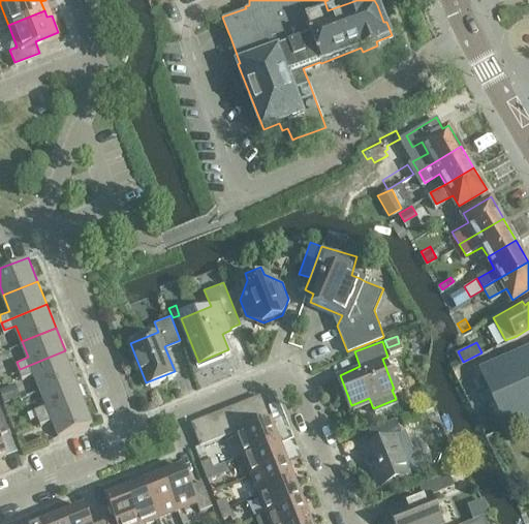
[(528,344),(479,368),(506,426),(528,414),(528,344)]
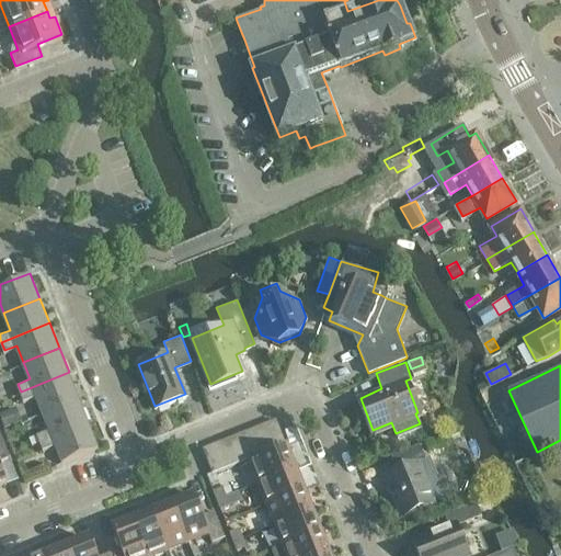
[(21,392),(24,398),(35,394),(43,410),(78,396),(69,372),(21,392)]
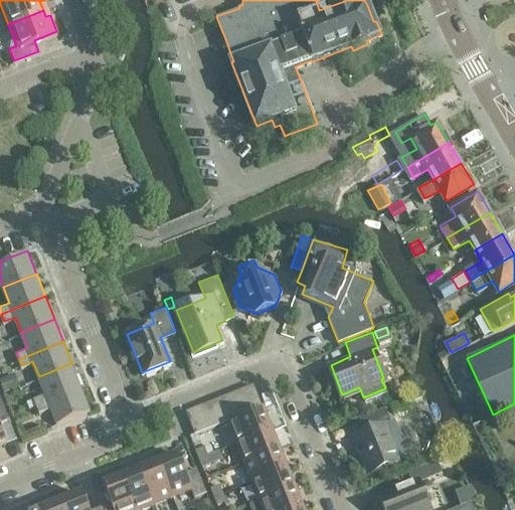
[(71,363),(39,376),(45,391),(34,396),(36,403),(80,386),(71,363)]
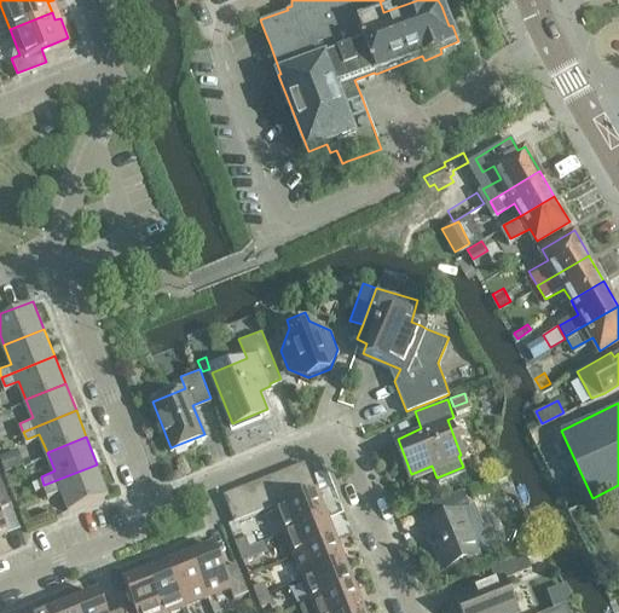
[(17,446),(0,452),(0,455),(6,469),(23,462),(17,446)]
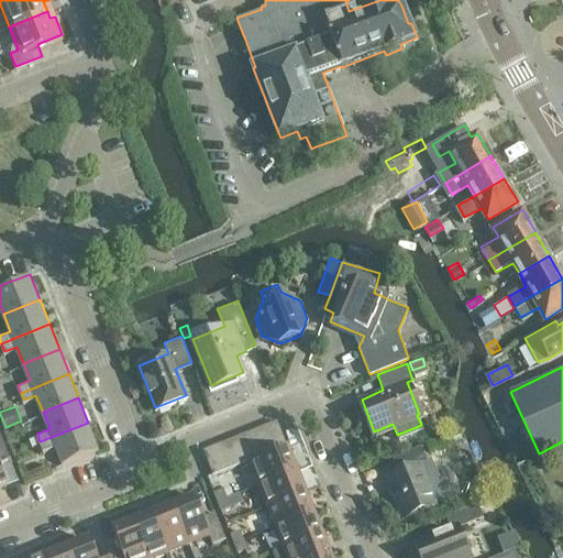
[(274,447),(286,442),(276,417),(264,422),(274,447)]
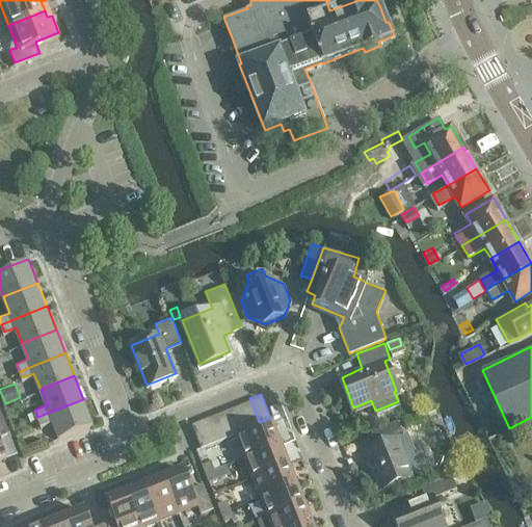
[(259,422),(249,398),(238,403),(247,427),(259,422)]
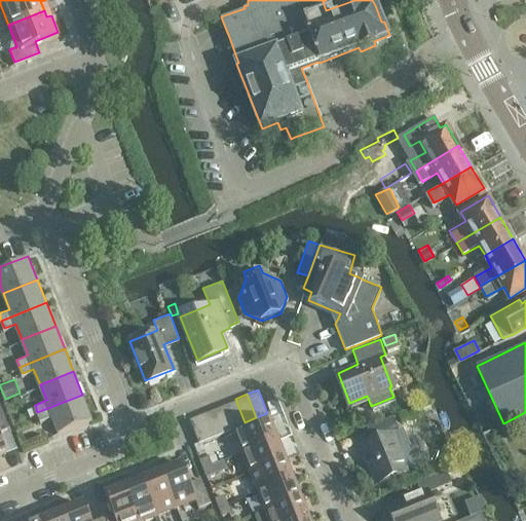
[(82,395),(37,412),(40,419),(51,415),(58,432),(92,418),(82,395)]
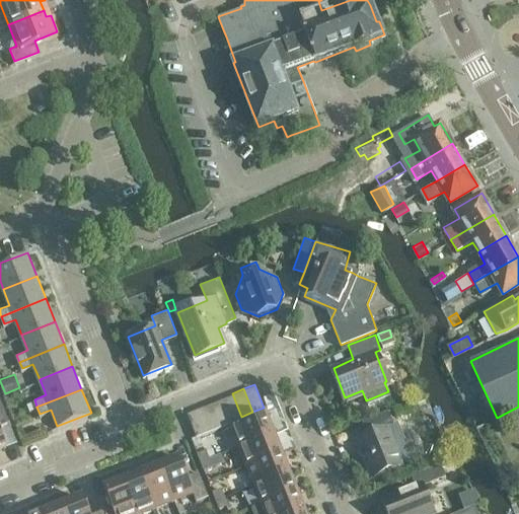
[(241,417),(232,393),(221,397),(229,421),(241,417)]
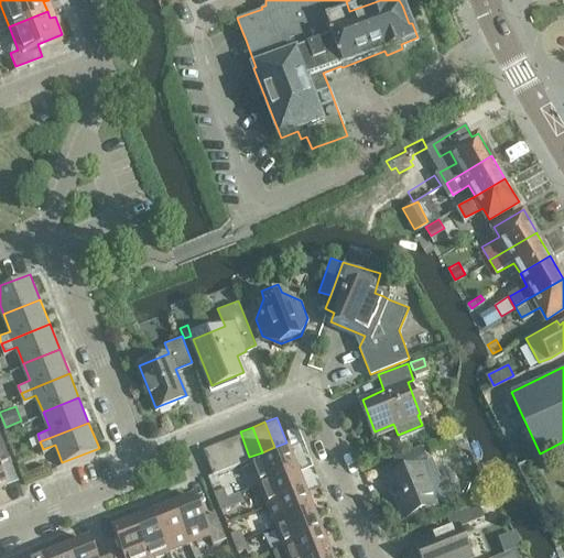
[(0,460),(10,457),(10,456),(0,431),(0,483),(7,481),(0,465),(0,460)]
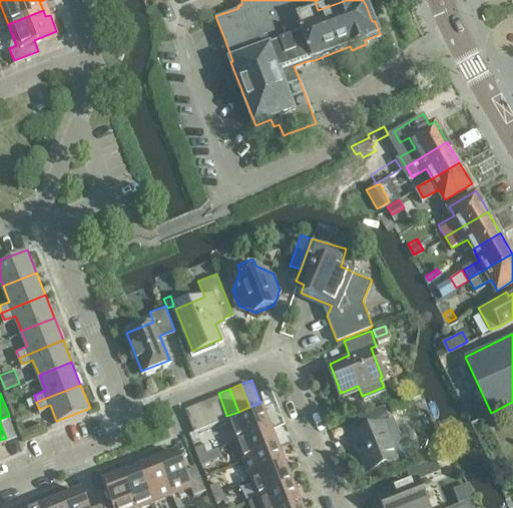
[(226,416),(218,393),(206,398),(215,421),(226,416)]
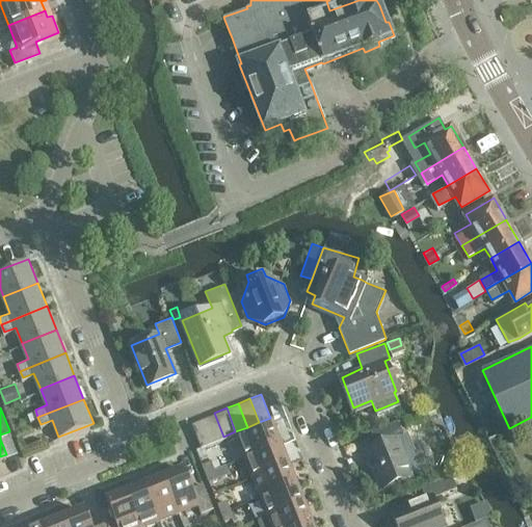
[(35,410),(28,413),(31,420),(37,417),(35,410)]
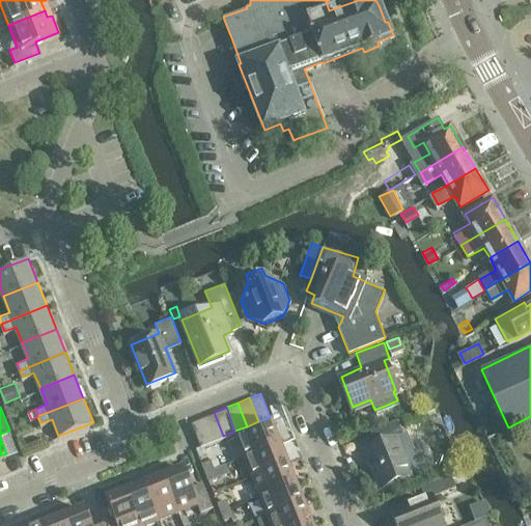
[(202,416),(212,440),(223,436),(214,412),(202,416)]
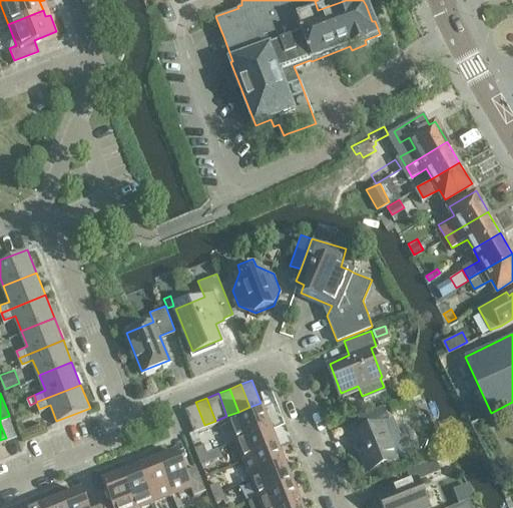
[(184,407),(193,429),(204,425),(195,402),(184,407)]
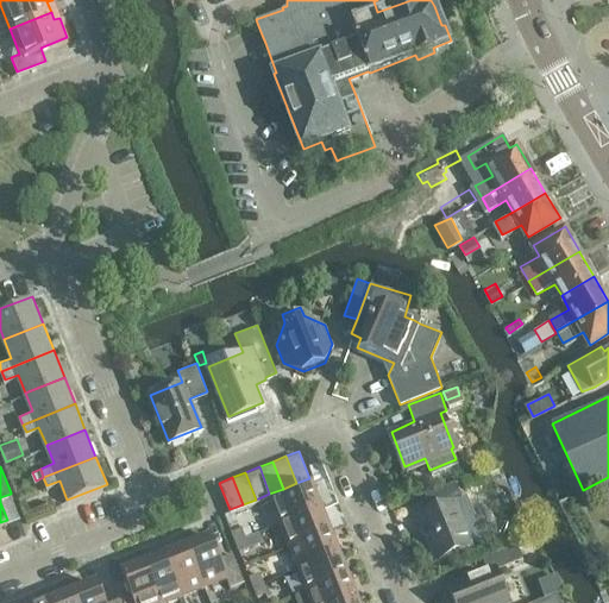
[(439,559),(472,544),(454,500),(463,496),(456,479),(425,492),(432,509),(420,514),(439,559)]
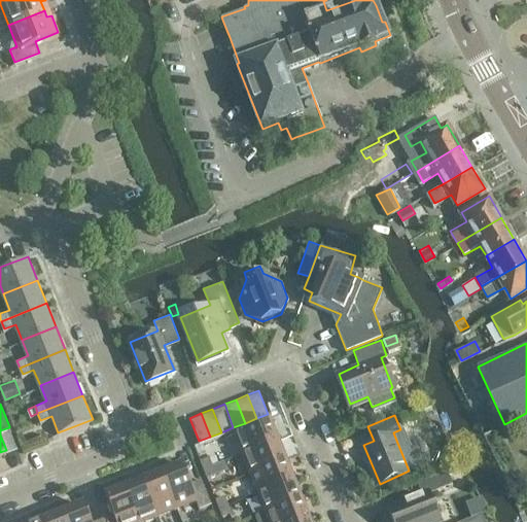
[(241,452),(278,438),(270,417),(233,431),(241,452)]
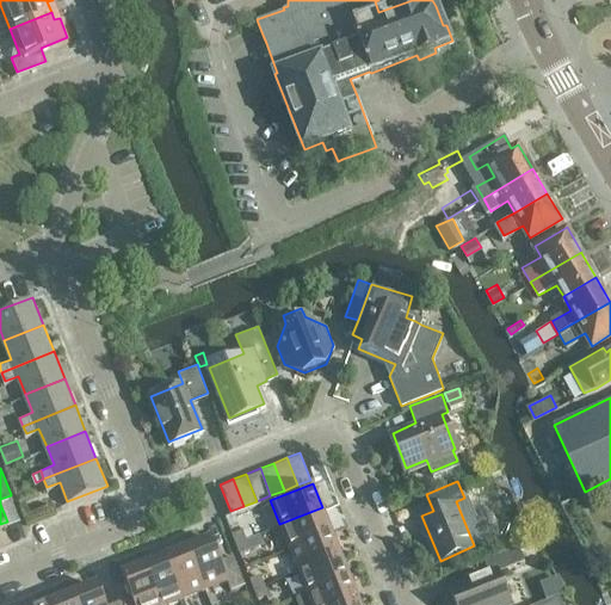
[(322,507),(279,524),(289,547),(331,530),(322,507)]
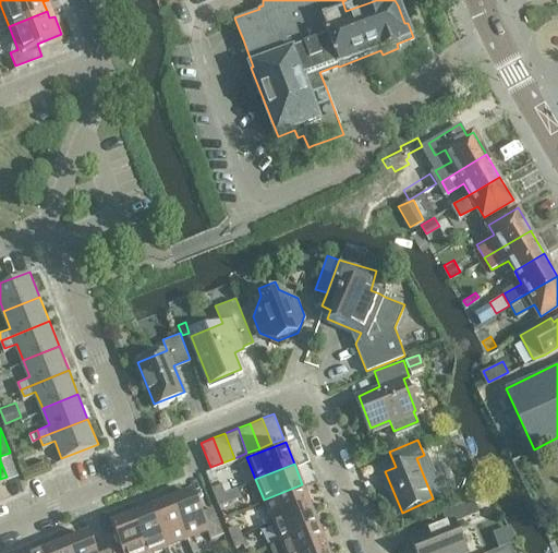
[(221,482),(225,491),(231,489),(228,480),(221,482)]
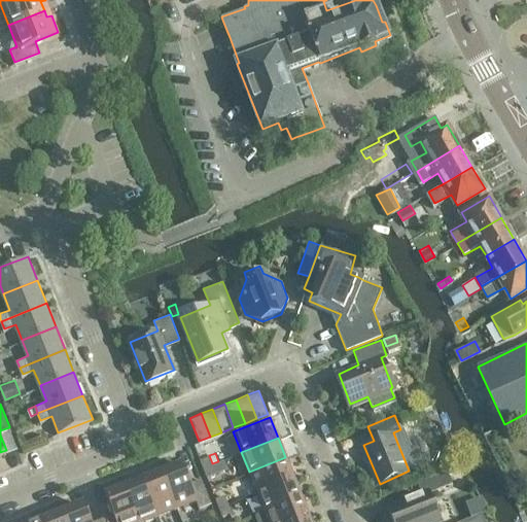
[(212,463),(209,454),(201,458),(204,466),(212,463)]
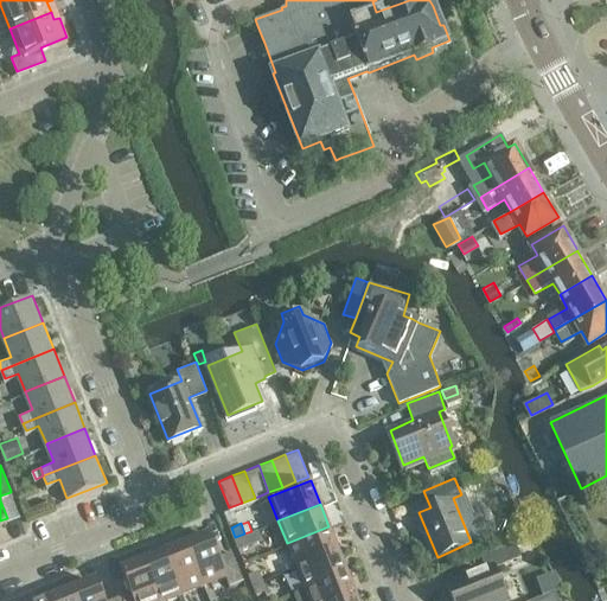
[(328,526),(287,543),(296,566),(337,549),(328,526)]
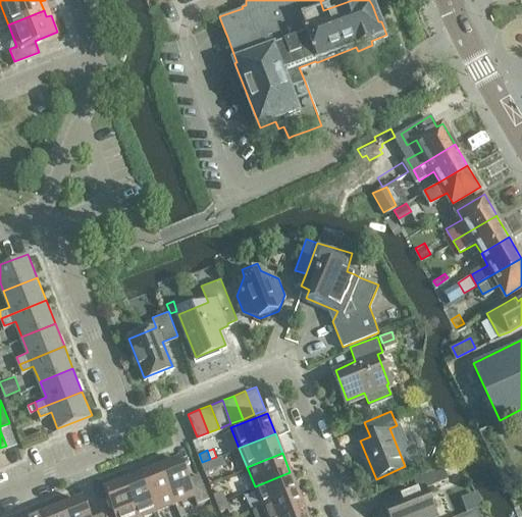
[(180,458),(161,465),(176,501),(194,494),(198,501),(209,497),(199,472),(189,476),(180,458)]
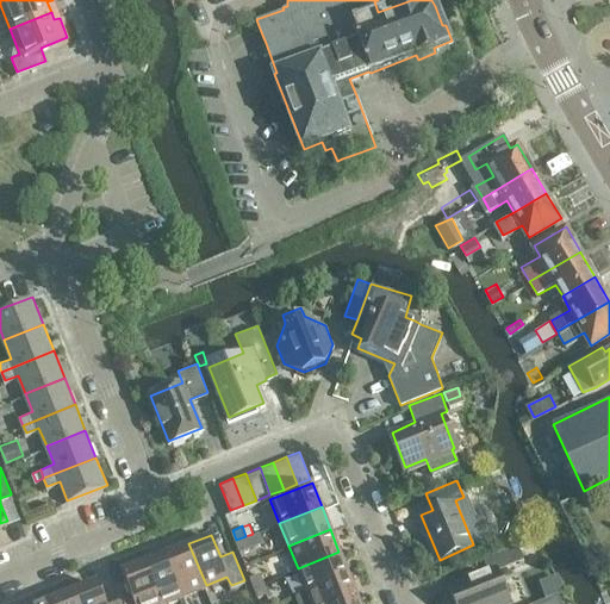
[(246,536),(236,540),(240,549),(249,545),(246,536)]
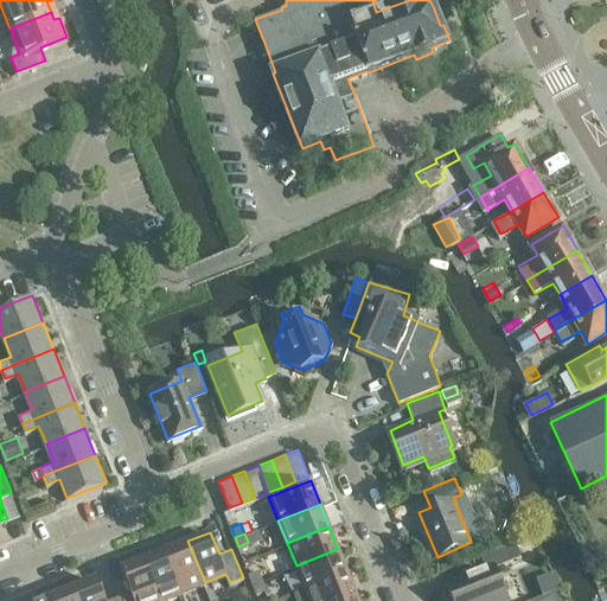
[(447,584),(453,600),(494,600),(506,596),(494,566),(521,555),(515,539),(480,552),(486,568),(447,584)]
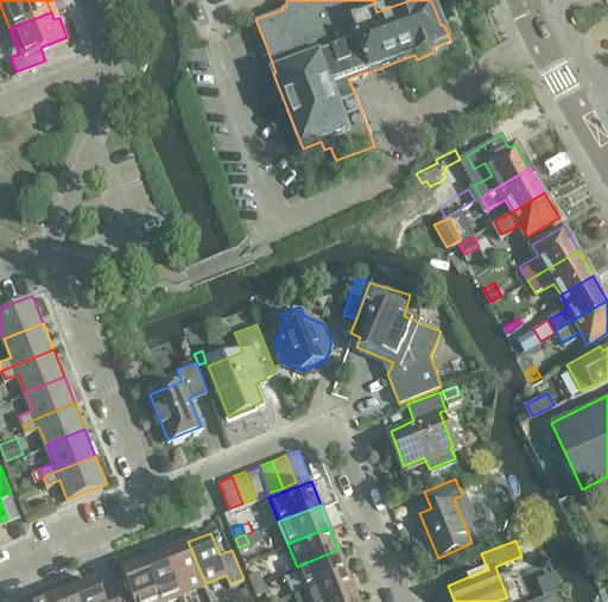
[(188,542),(166,551),(183,593),(206,583),(188,542)]
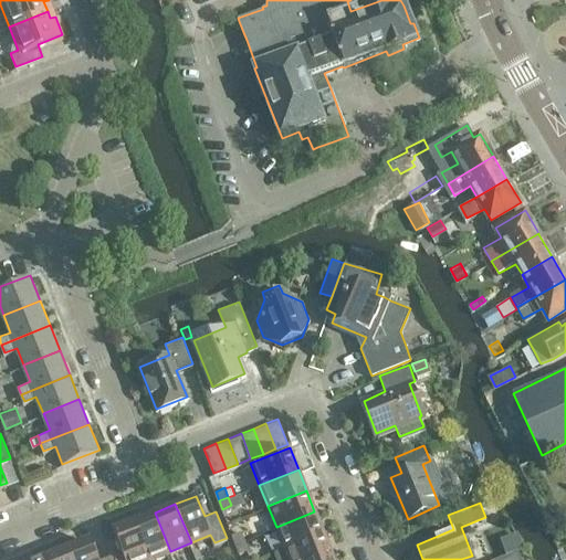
[(314,511),(276,527),(284,548),(323,532),(314,511)]
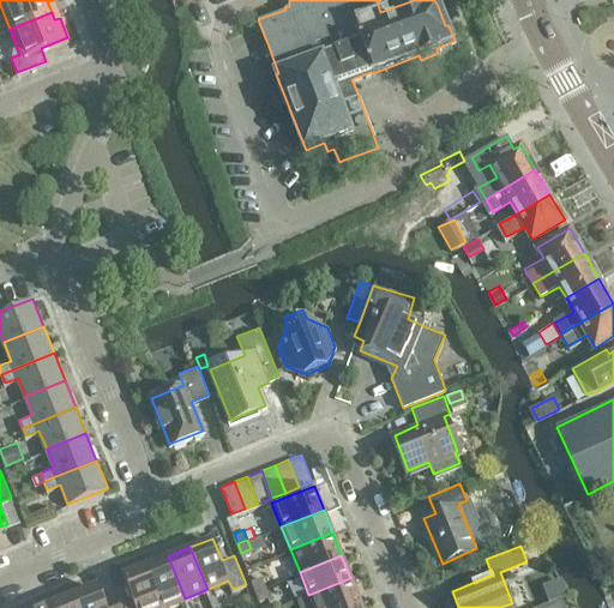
[(168,557),(145,565),(162,607),(185,599),(168,557)]
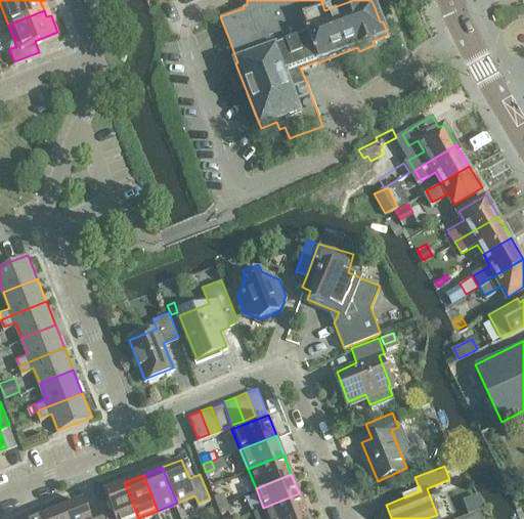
[(112,509),(101,513),(103,518),(138,518),(124,482),(104,490),(112,509)]
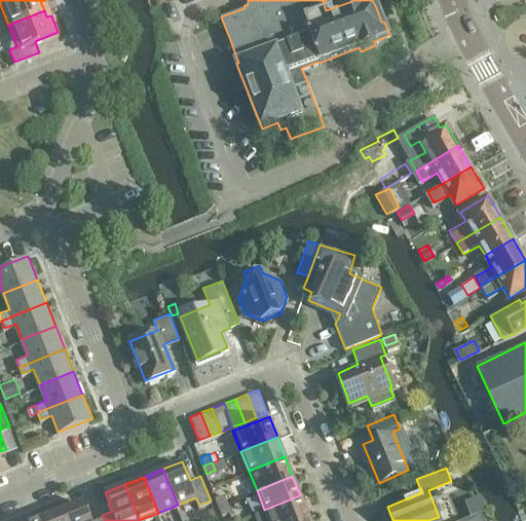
[(224,493),(216,497),(218,505),(227,501),(224,493)]
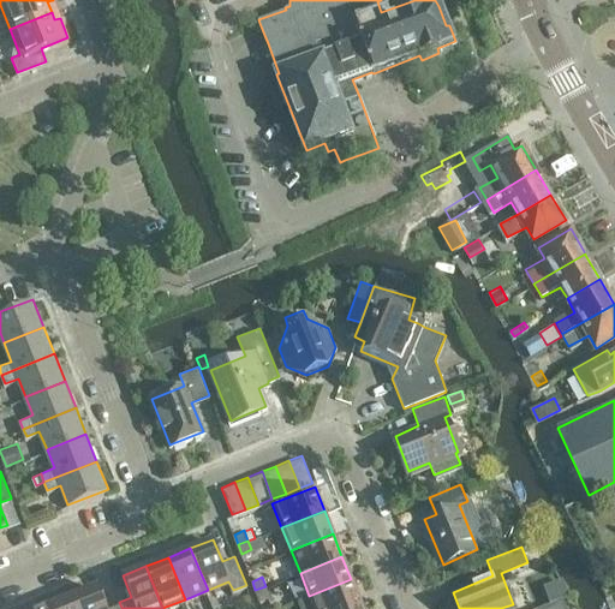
[(351,579),(309,596),(296,601),(299,608),(340,608),(359,602),(351,579)]
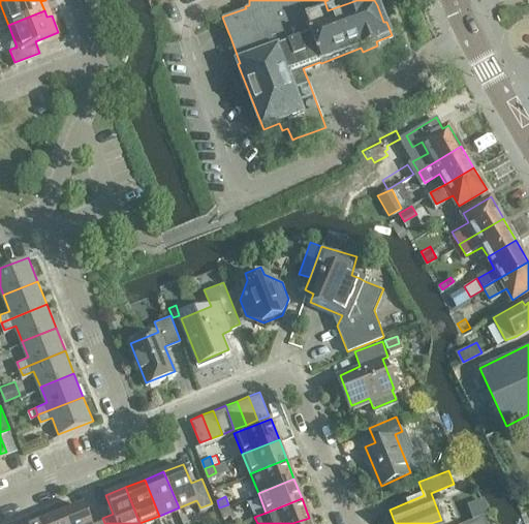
[(85,503),(63,512),(68,523),(104,523),(102,518),(92,522),(85,503)]
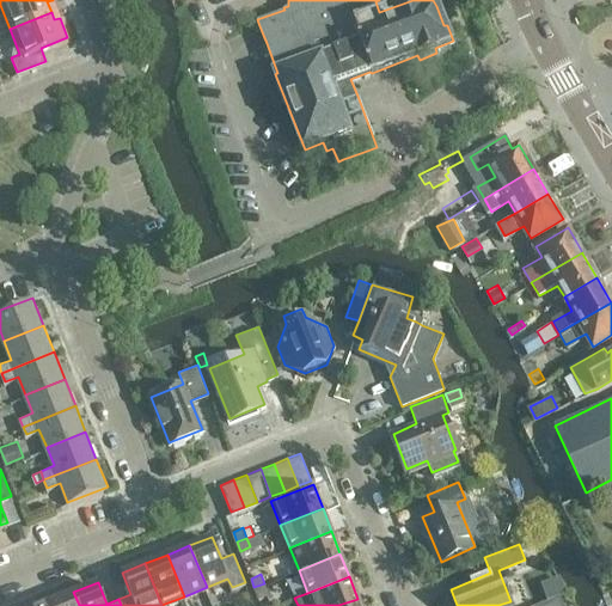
[(264,583),(254,587),(258,599),(269,594),(264,583)]
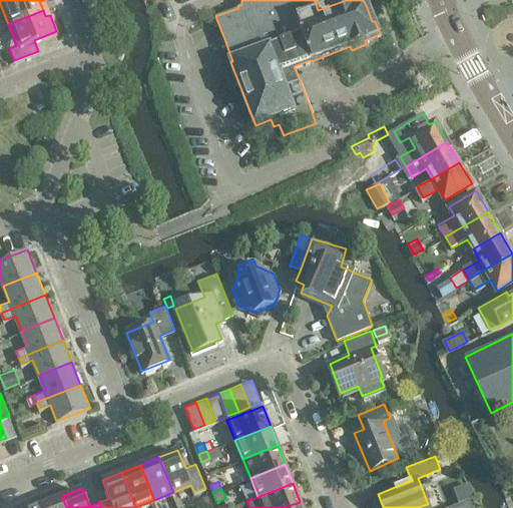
[(61,497),(43,503),(45,507),(66,507),(61,496),(61,497)]
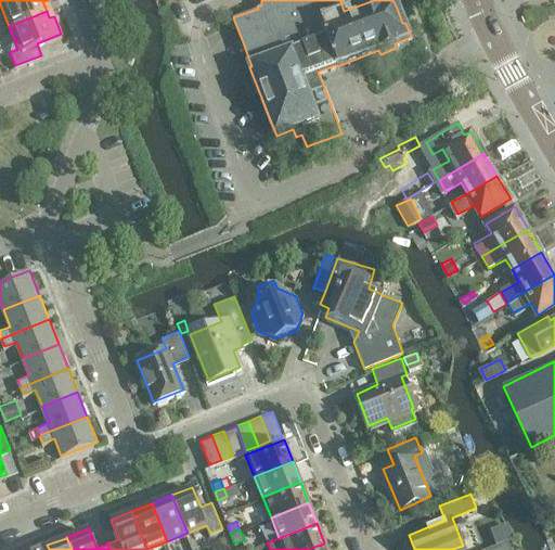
[(512,549),(507,539),(495,544),(498,549),(512,549)]
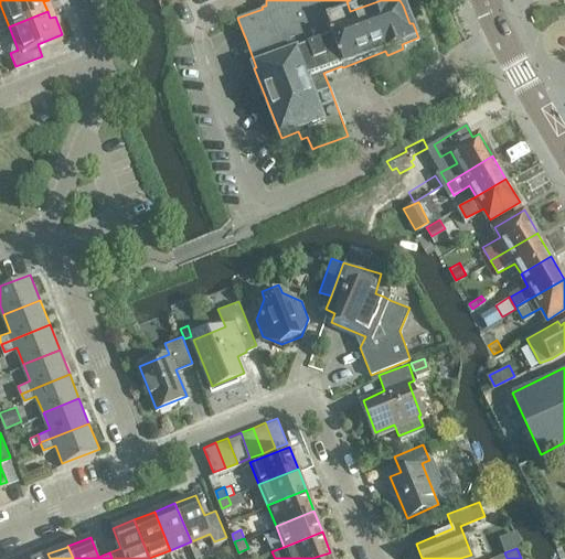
All buildings are outlined.
